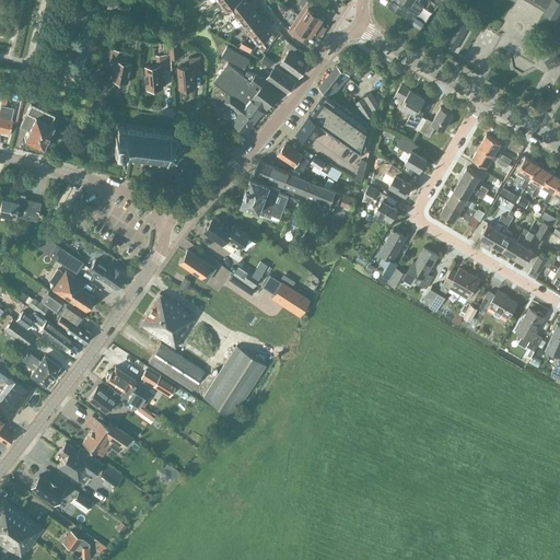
[(132,0),(108,0),(107,8),(130,12),(132,0)]
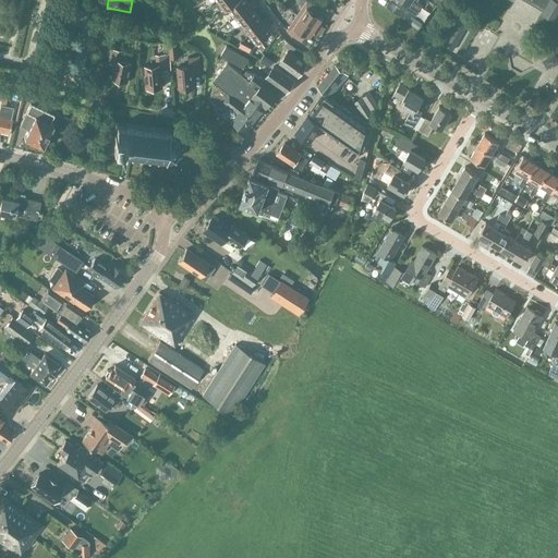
[(220,0),(218,2),(225,11),(229,9),(239,0),(220,0)]
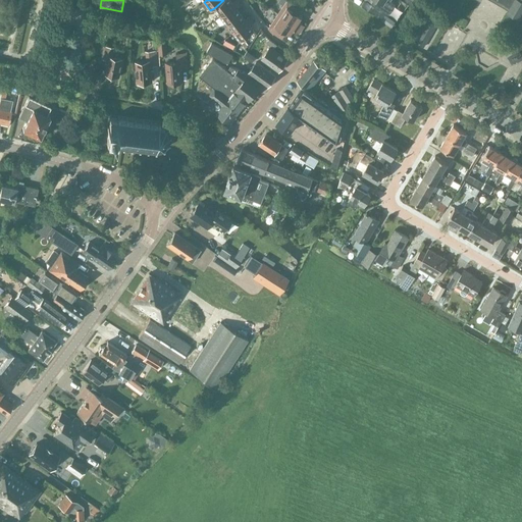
[(223,0),(214,8),(220,16),(238,3),(235,0),(231,3),(229,0),(223,0)]
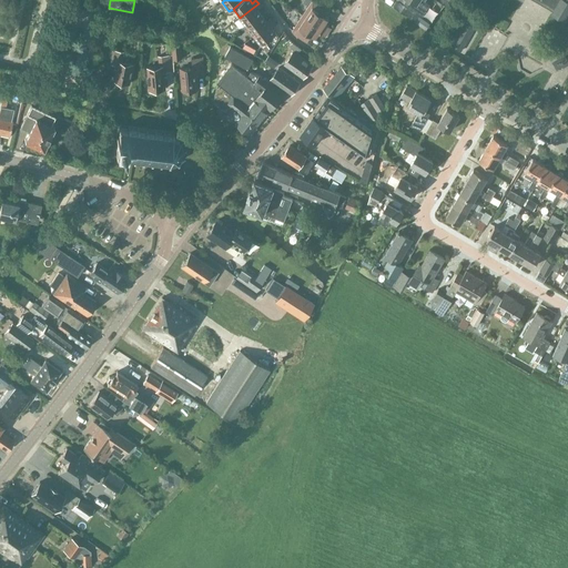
[(313,0),(306,10),(303,16),(327,32),(331,29),(324,23),(328,18),(325,16),(330,8),(313,0)]
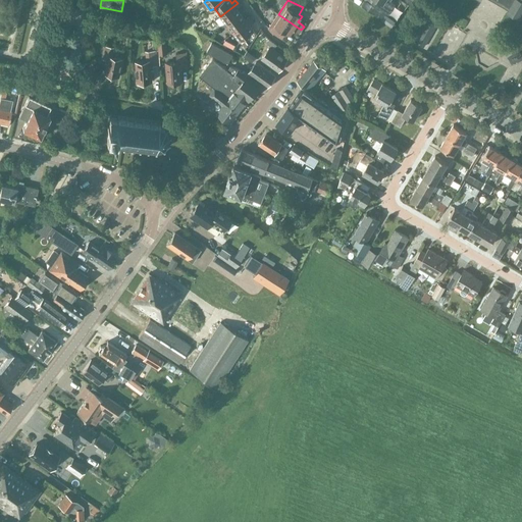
[(378,0),(381,2),(378,6),(388,14),(396,3),(390,0),(378,0)]
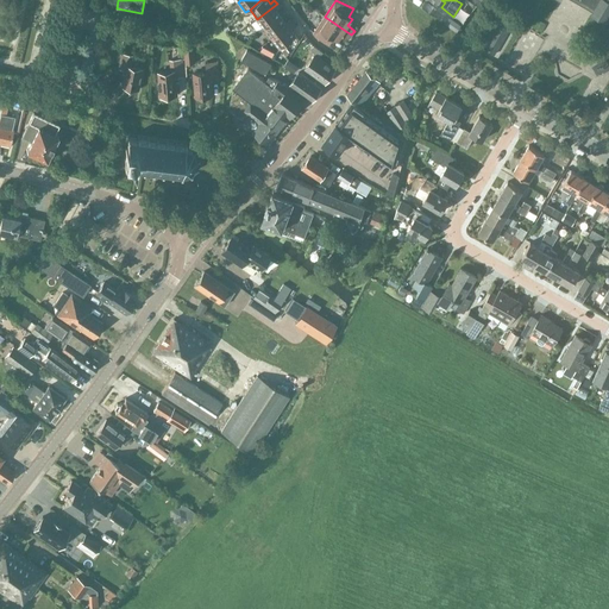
[(608,0),(560,0),(562,0),(560,0),(582,0),(595,7),(591,13),(608,23),(608,19),(608,0)]
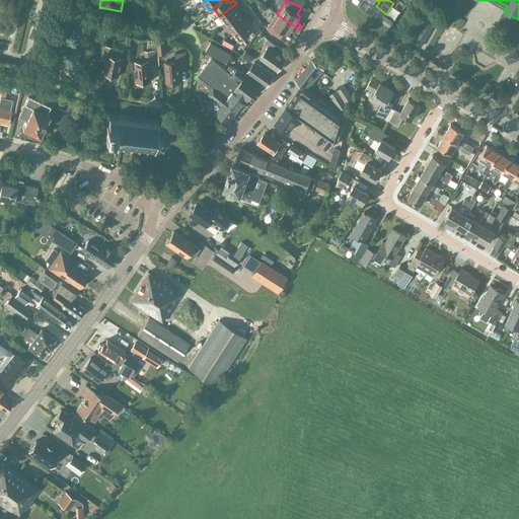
[(238,6),(236,3),(219,16),(225,24),(239,14),(235,9),(238,6)]
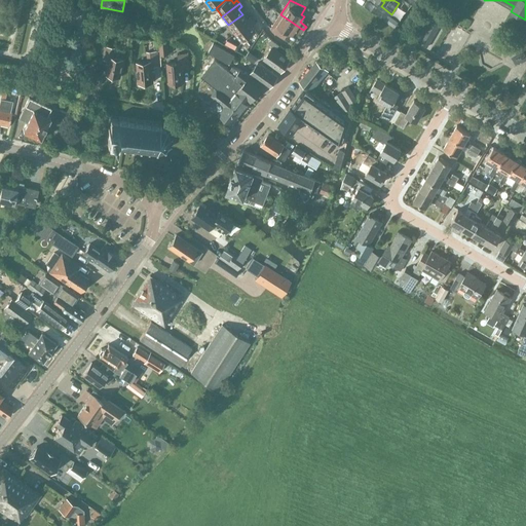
[(228,25),(234,33),(252,20),(250,16),(246,20),(242,14),(228,25)]
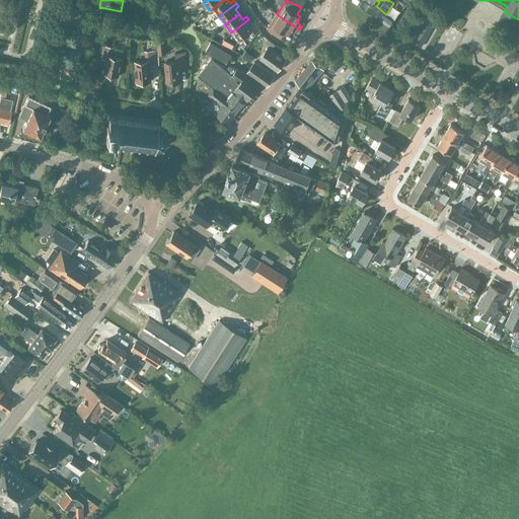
[(297,33),(299,29),(277,14),(274,19),(268,27),(270,30),(281,38),(284,32),(287,34),(291,29),(297,33)]
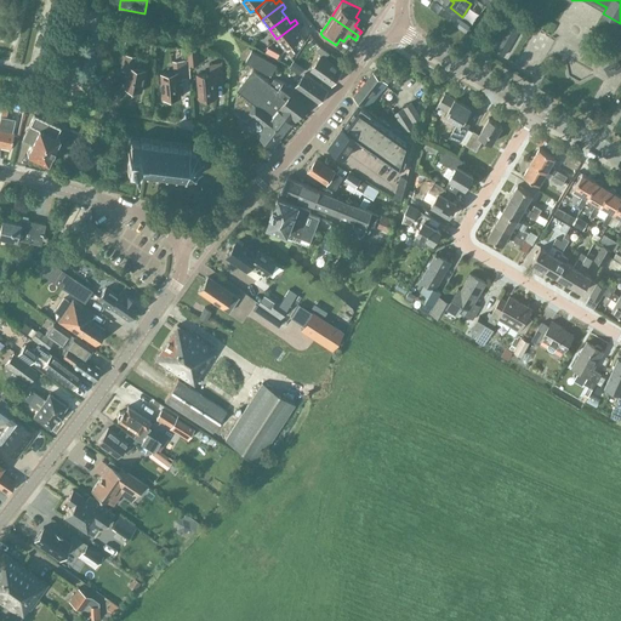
[(523,23),(513,17),(494,50),(505,56),(523,23)]
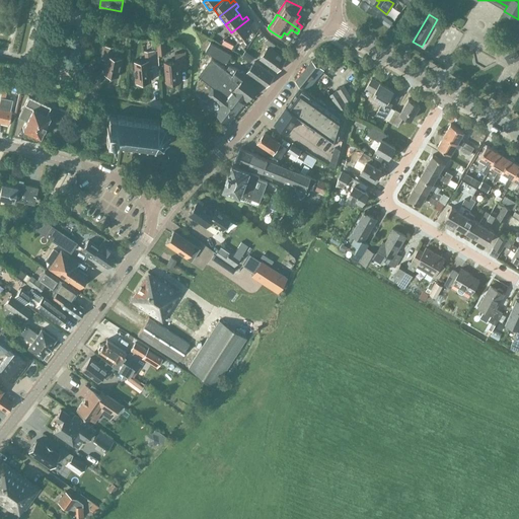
[(251,22),(248,19),(231,32),(238,42),(239,42),(243,38),(246,35),(250,32),(252,31),(247,25),(251,22)]
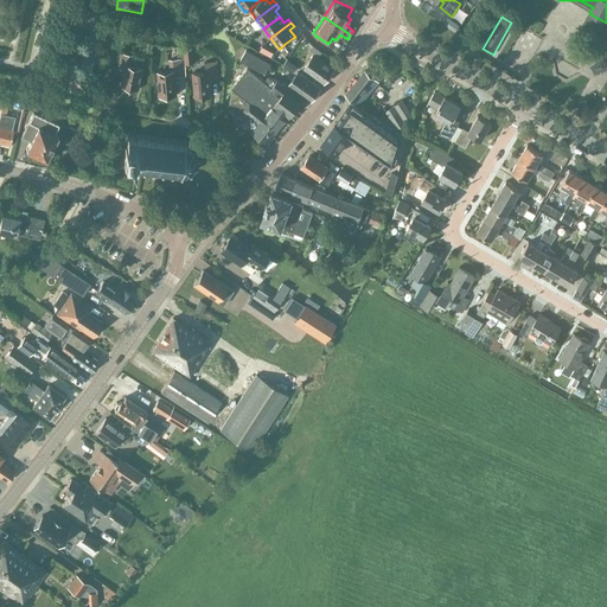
[(312,45),(308,50),(319,57),(323,52),(312,45)]
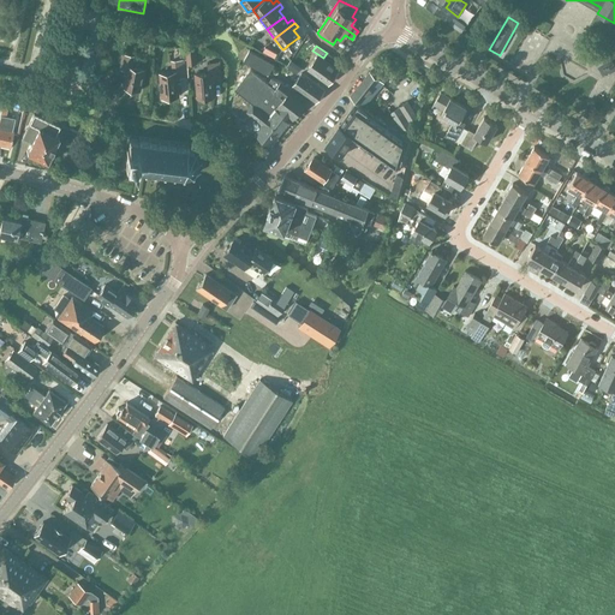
[(197,65),(195,49),(186,49),(186,48),(180,47),(181,61),(172,63),(173,73),(160,75),(162,100),(179,97),(178,79),(185,78),(185,77),(189,76),(187,66),(197,65)]
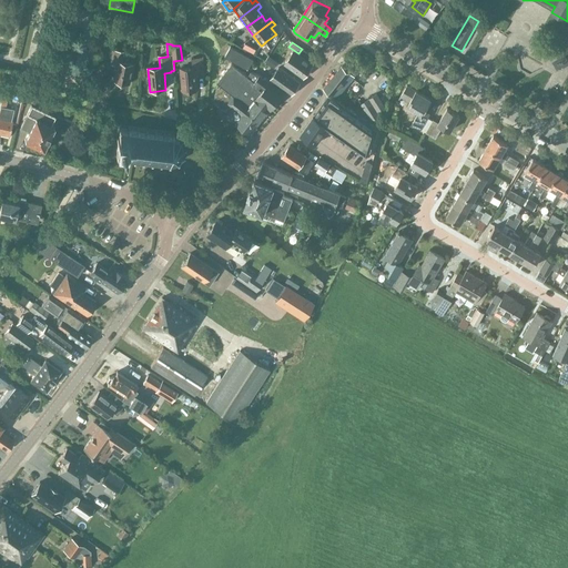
[(225,57),(249,70),(254,61),(231,48),(225,57)]
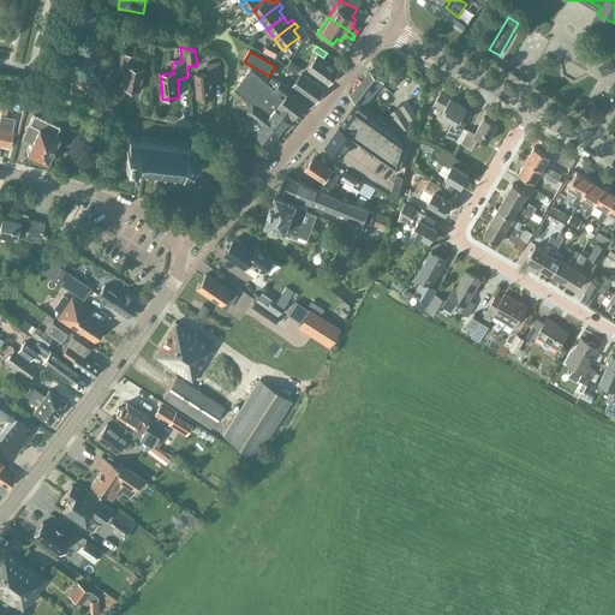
[(124,88),(139,91),(143,72),(131,69),(133,58),(123,55),(119,69),(127,71),(124,88)]
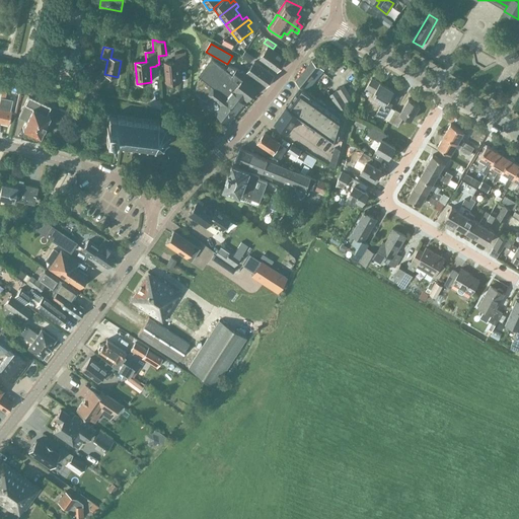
[(277,71),(285,60),(269,48),(268,48),(262,57),(261,60),(277,71)]
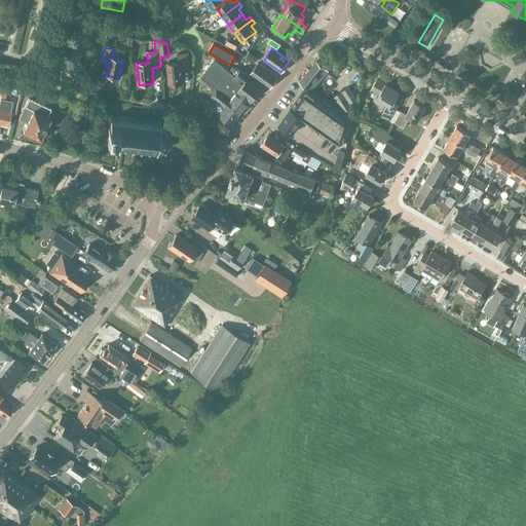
[(249,52),(245,58),(254,64),(258,59),(249,52)]
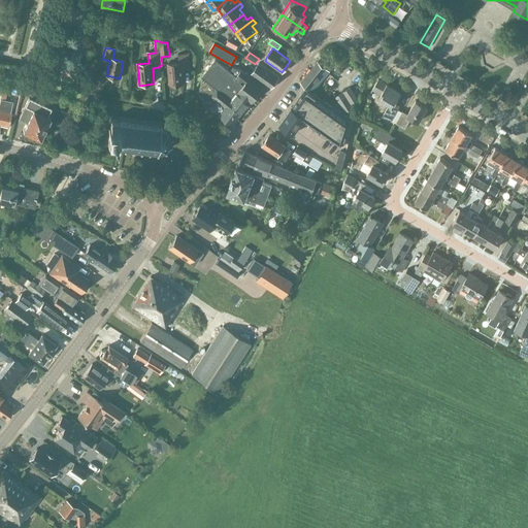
[(190,69),(188,54),(177,55),(178,63),(168,64),(170,85),(183,84),(182,70),(190,69)]
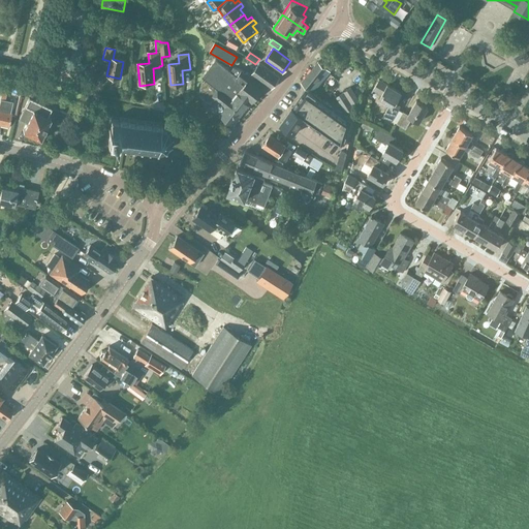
[(217,60),(216,61),(211,68),(249,98),(247,100),(250,102),(251,103),(266,86),(250,74),(246,73),(244,71),(234,69),(231,72),(217,60)]
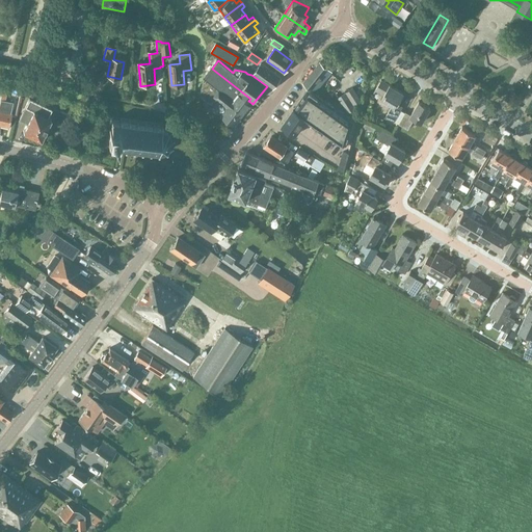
[(331,72),(320,62),(302,84),(315,94),(331,72)]
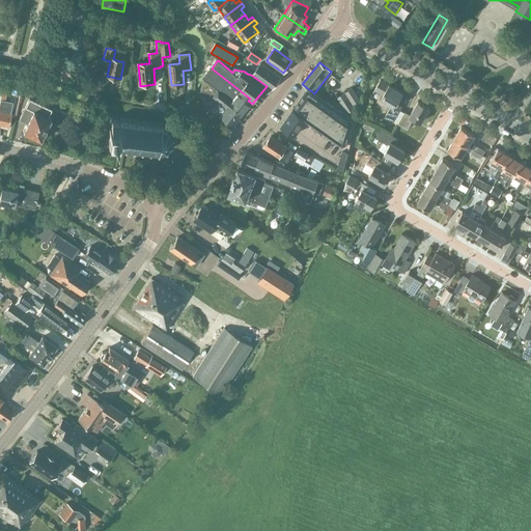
[(252,75),(261,81),(272,89),(280,78),(260,63),(252,75)]
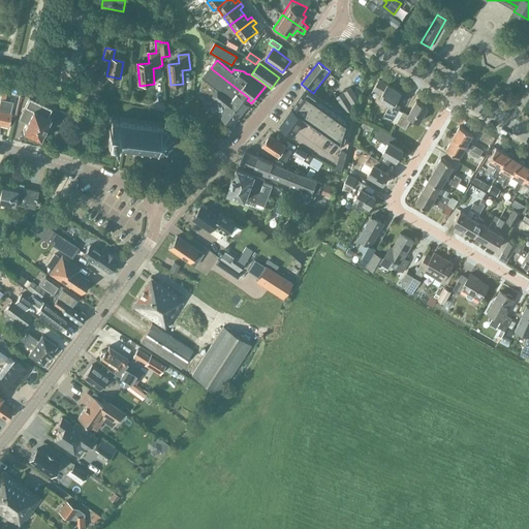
[(211,68),(203,78),(200,87),(199,95),(203,97),(203,98),(211,104),(215,99),(222,105),(223,112),(220,116),(232,125),(250,102),(247,100),(249,98),(211,68)]
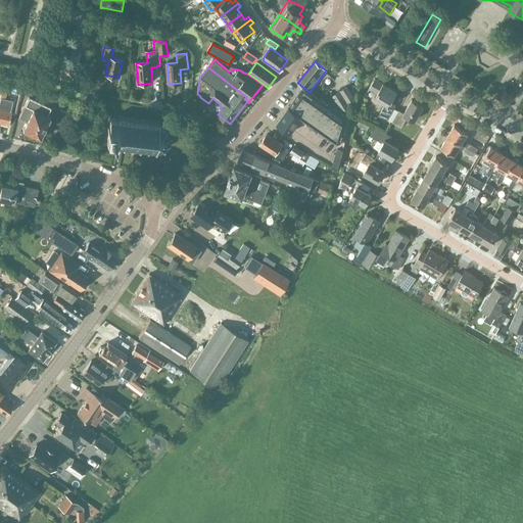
[(379,114),(387,120),(396,104),(391,101),(397,91),(383,83),(383,84),(375,79),(367,93),(374,98),(375,97),(385,103),(379,114)]
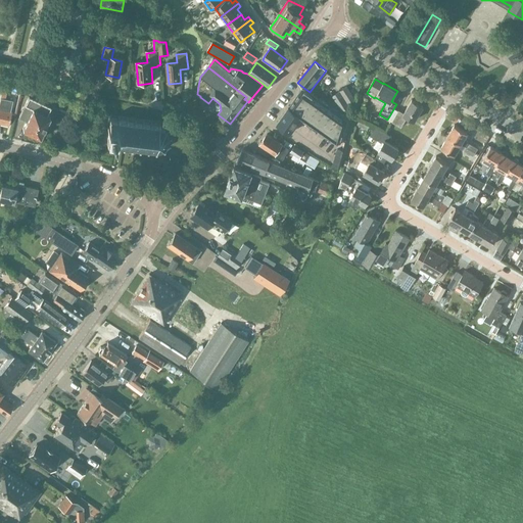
[(347,86),(332,95),(342,110),(357,101),(354,98),(355,98),(354,97),(361,90),(354,85),(350,91),(347,86)]
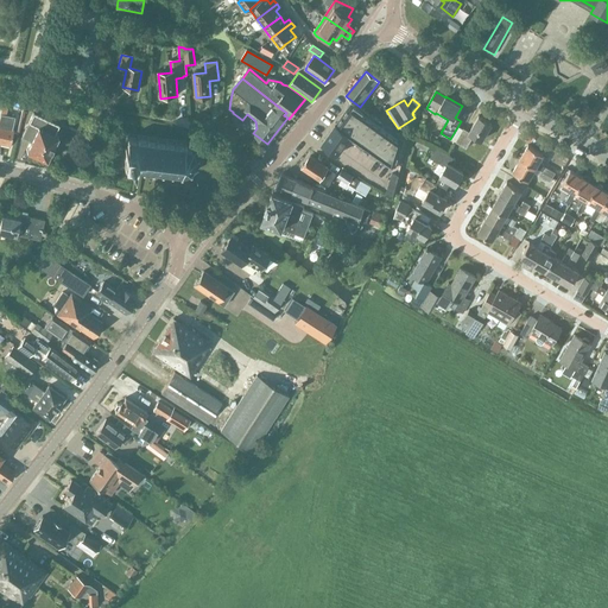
[(352,103),(336,124),(352,134),(349,139),(385,164),(393,170),(396,165),(399,156),(403,144),(399,141),(361,115),(363,112),(352,103)]
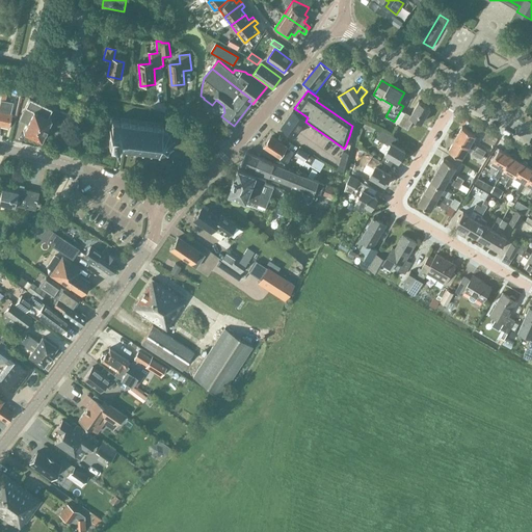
[(1,99),(0,103),(0,126),(9,128),(12,114),(10,114),(12,102),(7,101),(1,99)]
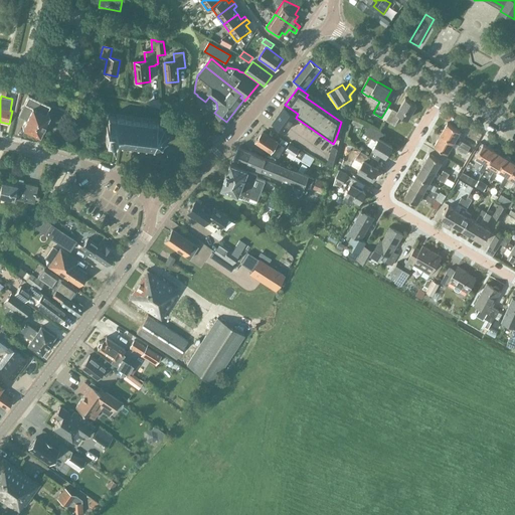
[(23,128),(39,136),(49,117),(41,113),(45,105),(29,97),(19,117),(27,121),(23,128)]
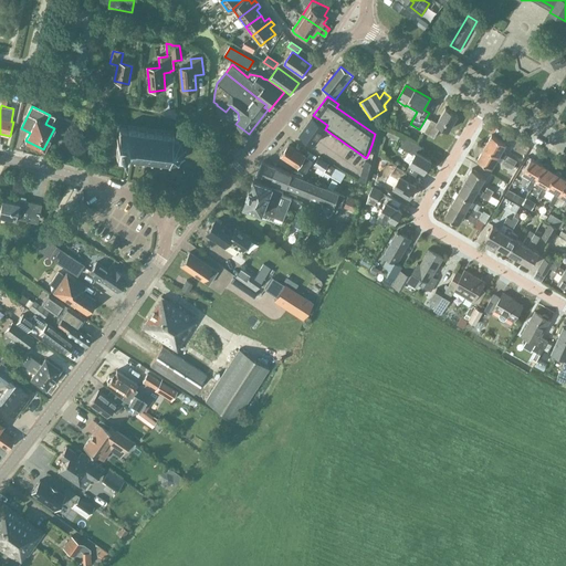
[(440,125),(449,130),(458,115),(446,108),(437,123),(431,119),(425,130),(435,136),(440,125)]
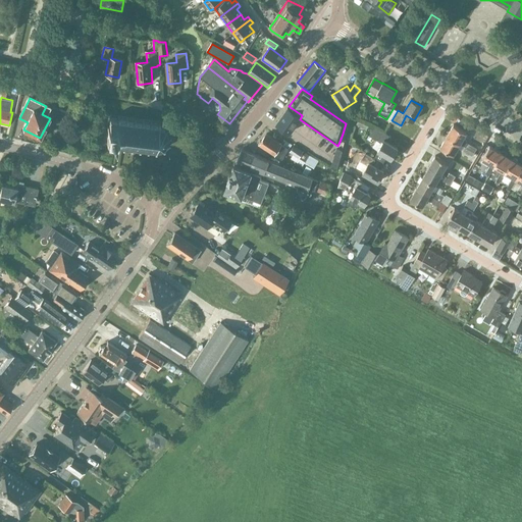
[(301,116),(290,108),(286,106),(274,122),(289,134),(301,116)]
